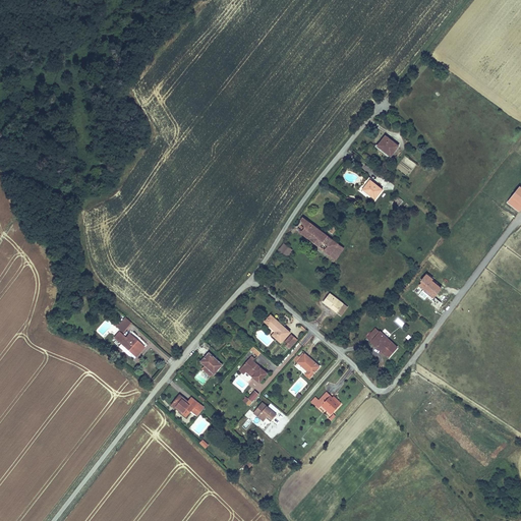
[(385,135),(377,147),(391,157),(399,147),(385,135)]
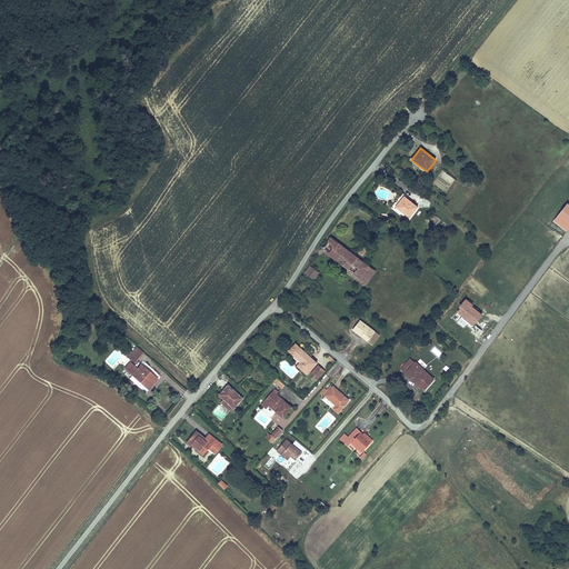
[(418,207),(405,196),(398,205),(405,210),(402,213),(409,219),(418,207)]
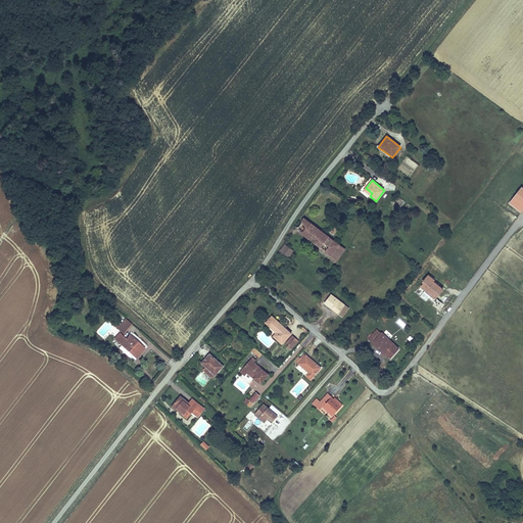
[(521,214),(522,210),(522,188),(521,187),(508,203),(521,214)]
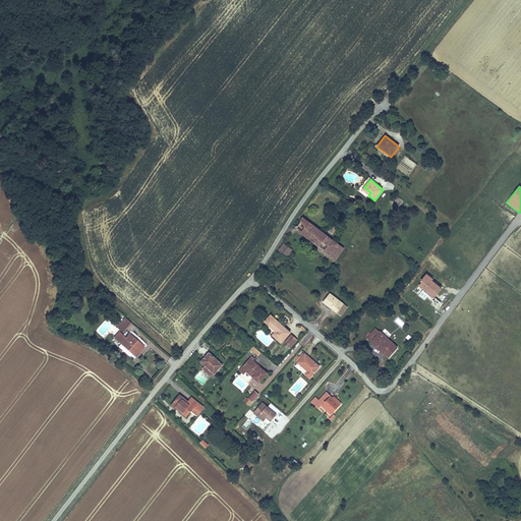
[(338,244),(302,218),(294,229),(330,255),(338,244)]
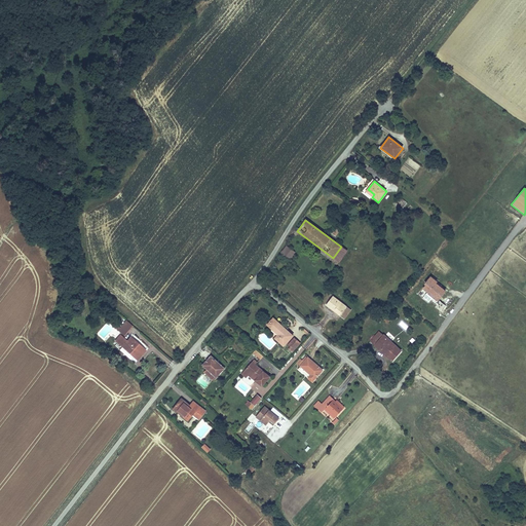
[(296,252),(287,246),(280,254),(290,260),(296,252)]
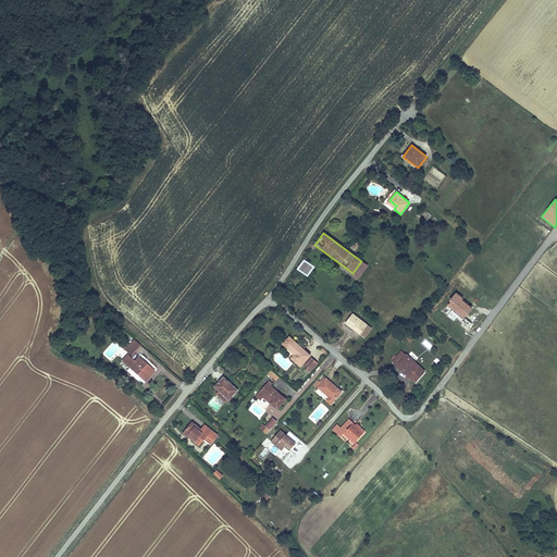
[(359,277),(368,267),(361,261),(353,273),(359,277)]
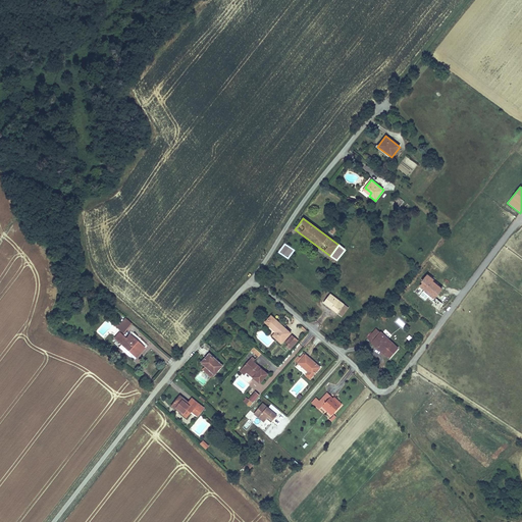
[(421,282),(422,283),(419,286),(434,300),(444,290),(433,281),(434,280),(428,274),(421,282)]
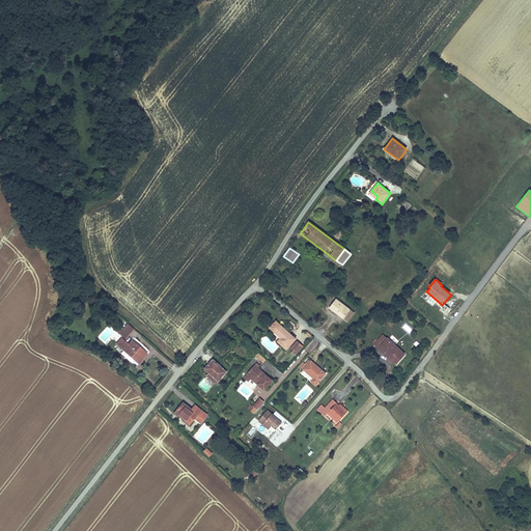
[(336,299),(329,308),(343,318),(351,309),(336,299)]
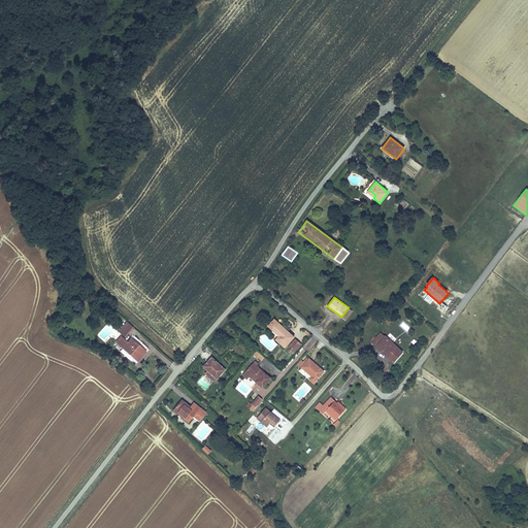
[(349,307),(341,317),(345,321),(353,310),(349,307)]
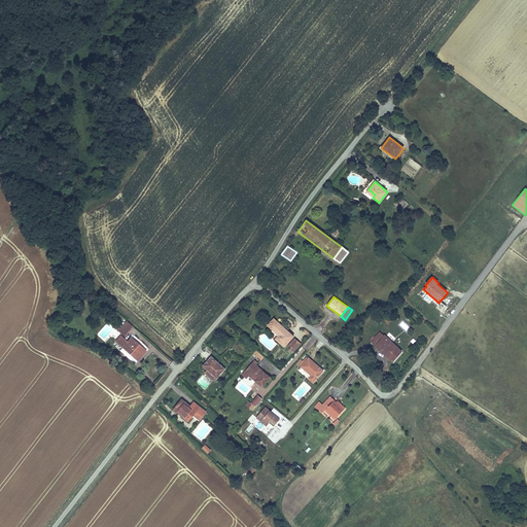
[(395,312),(386,321),(388,323),(394,317),(393,316),(396,313),(395,312)]
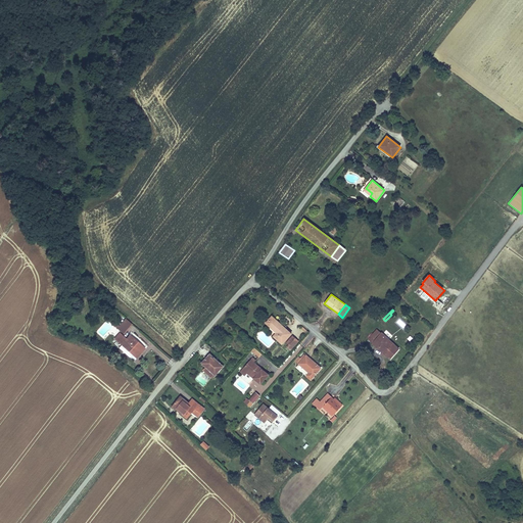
[(283,326),(272,316),(265,324),(270,328),(271,327),(277,332),(276,334),(273,337),(282,345),(292,334),(286,329),(288,328),(284,325),(283,326)]
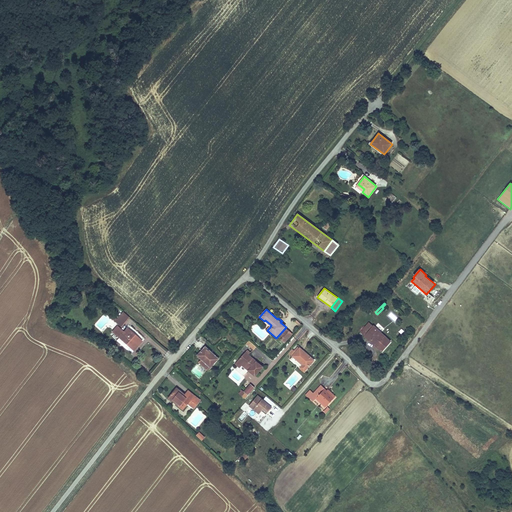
[(121,326),(130,316),(124,310),(116,319),(114,317),(113,319),(115,321),(121,326)]
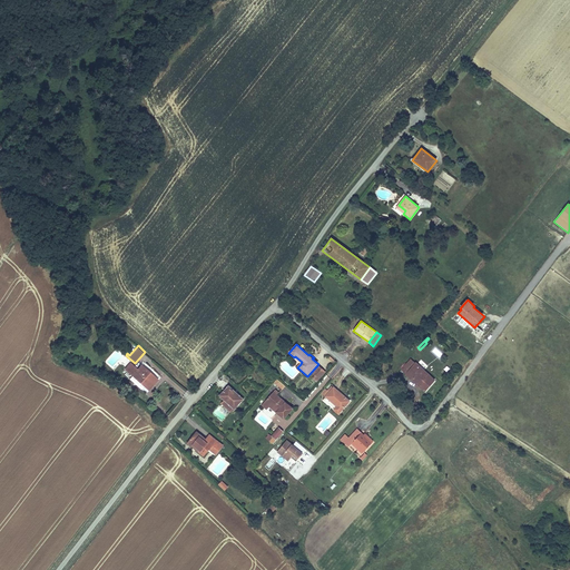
[(434,381),(411,359),(401,370),(425,391),(434,381)]
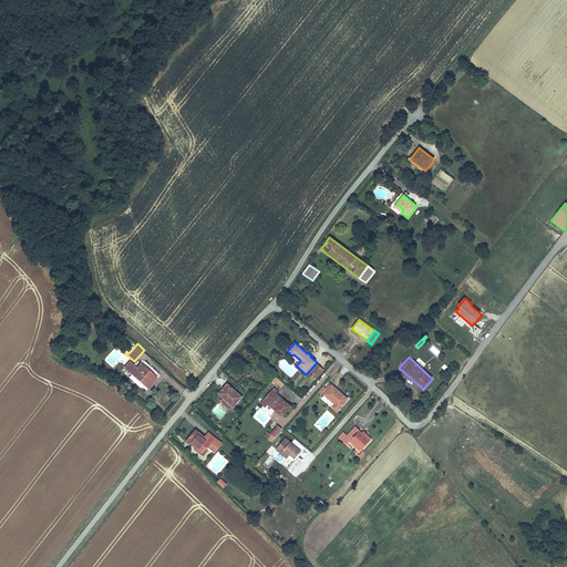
[(145,384),(150,388),(157,378),(142,363),(140,367),(131,360),(125,367),(133,373),(130,377),(143,388),(145,384)]
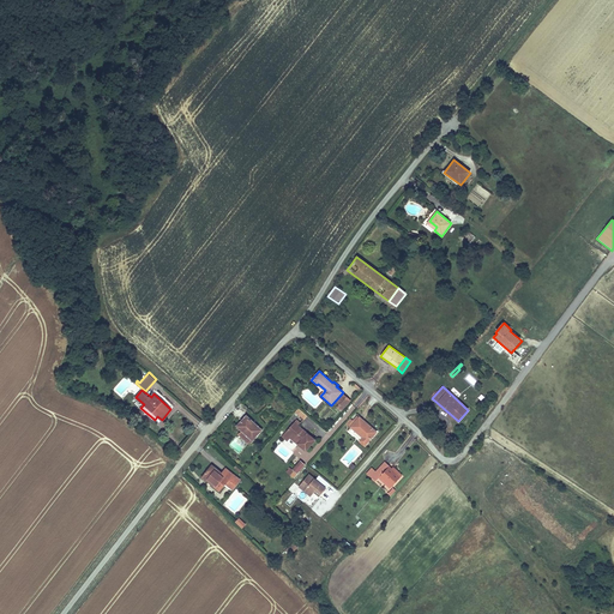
[(333,405),(341,413),(351,401),(343,395),(333,405)]
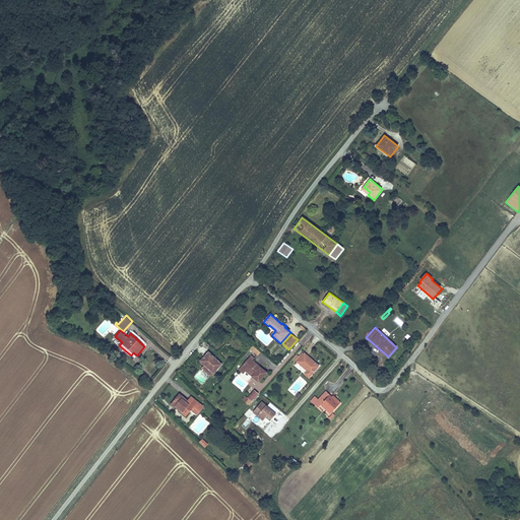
[(261,351),(254,346),(251,349),(258,354),(261,351)]
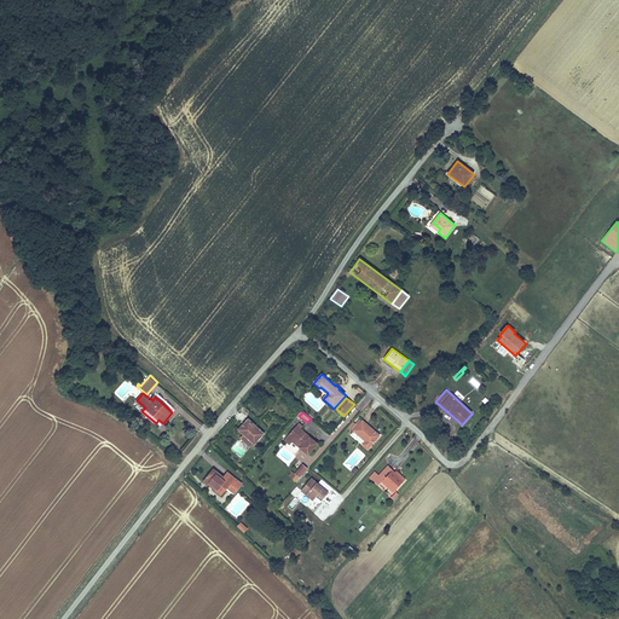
[(362,421),(359,418),(351,429),(353,431),(362,421)]
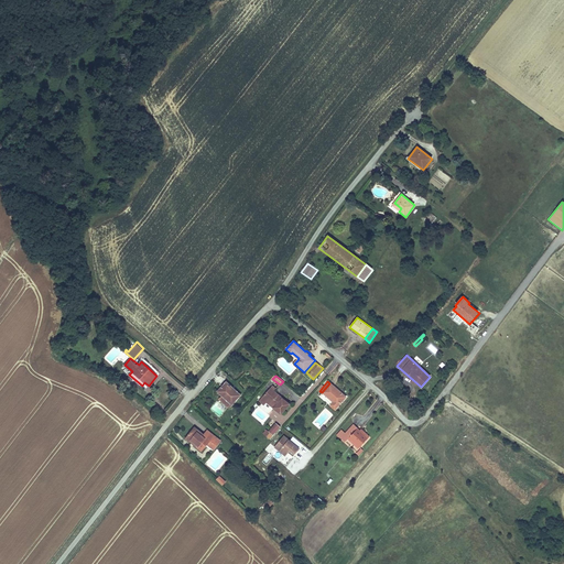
[(229,408),(239,397),(226,383),(217,391),(224,397),(220,400),(229,408)]
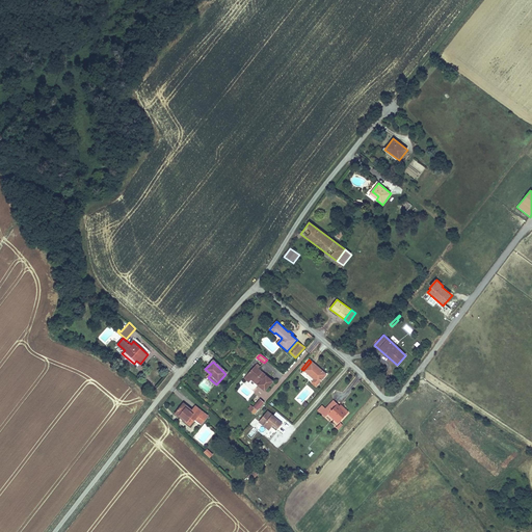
[(327,375),(311,362),(303,370),(314,379),(311,383),(316,388),(327,375)]
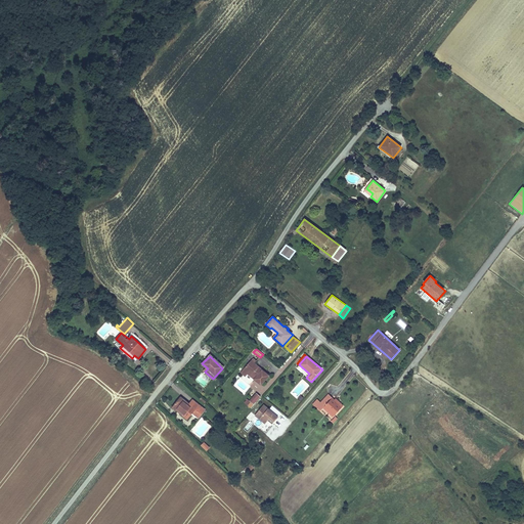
[(250,362),(244,369),(248,373),(253,365),(250,362)]
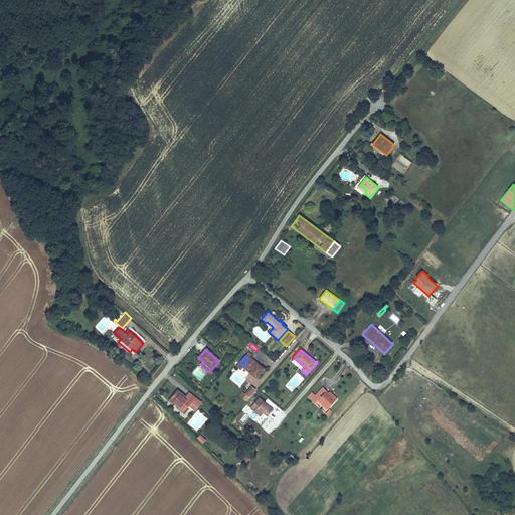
[(243,366),(242,367),(258,378),(265,368),(250,357),(248,359),(243,366)]
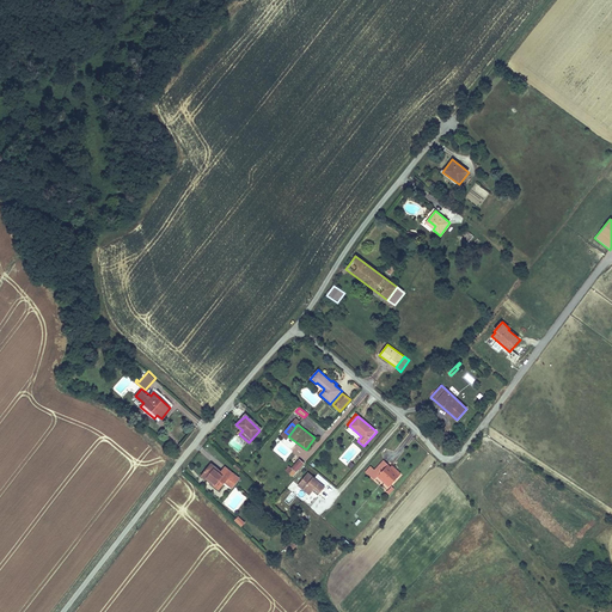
[(297,472),(304,464),(299,459),(292,469),(297,472)]
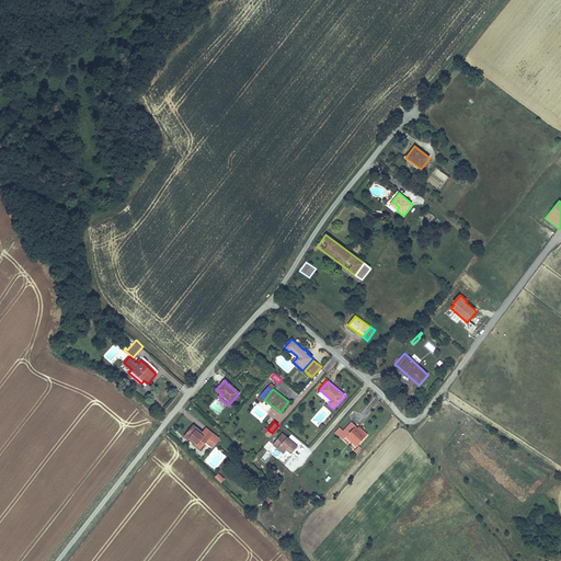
[(358,428),(352,422),(343,431),(340,427),(334,433),(343,441),(346,437),(357,446),(368,434),(359,427),(358,428)]
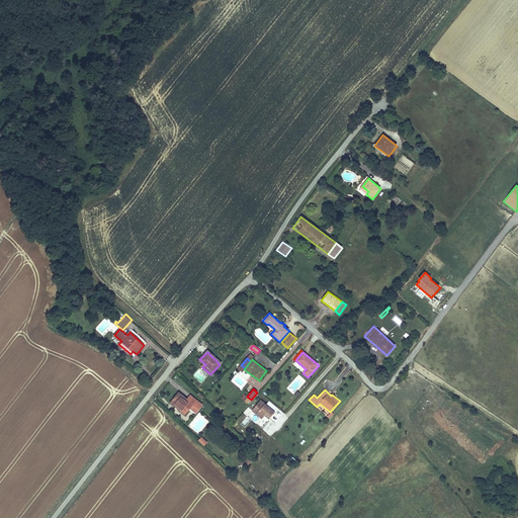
[(178,393),(170,404),(176,409),(175,410),(186,418),(190,412),(189,411),(190,409),(193,406),(199,411),(203,405),(190,395),(187,400),(178,393)]
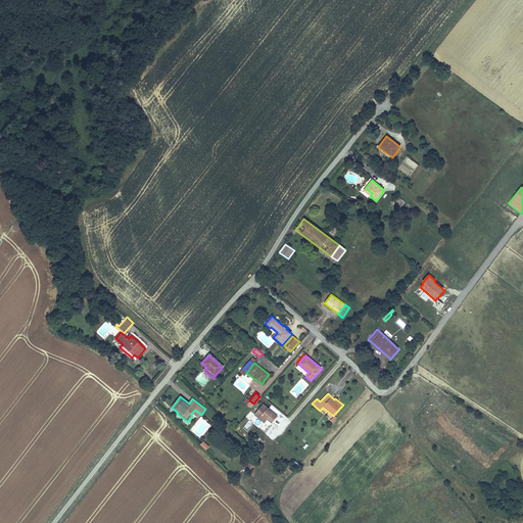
[(250,408),(253,403),(249,400),(246,398),(243,402),(250,408)]
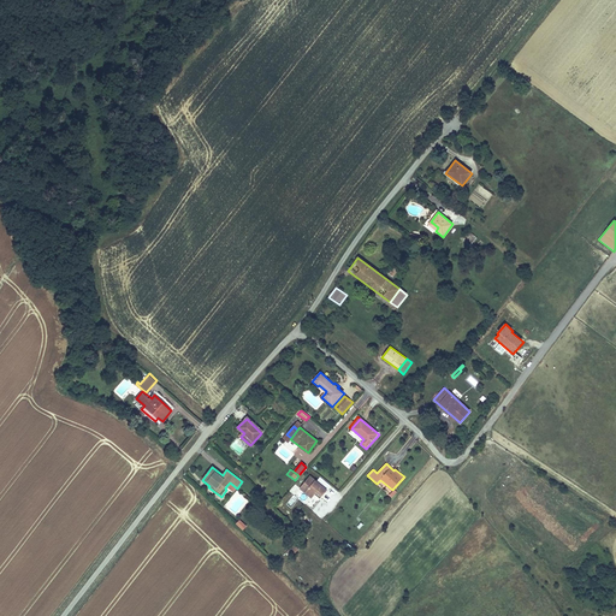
[(315,493),(320,497),(327,490),(309,475),(300,487),(312,497),(315,493)]
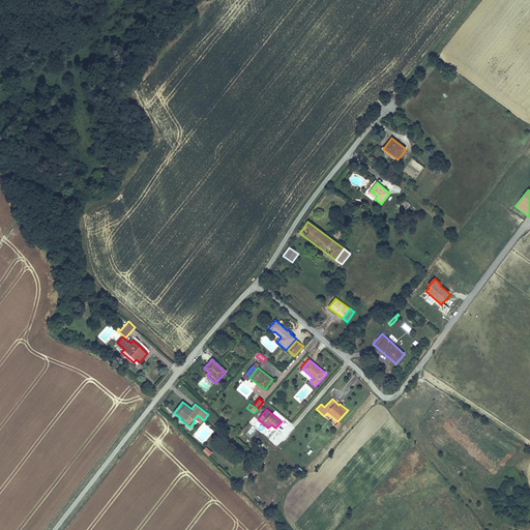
[(204,420),(198,415),(195,418),(202,423),(204,420)]
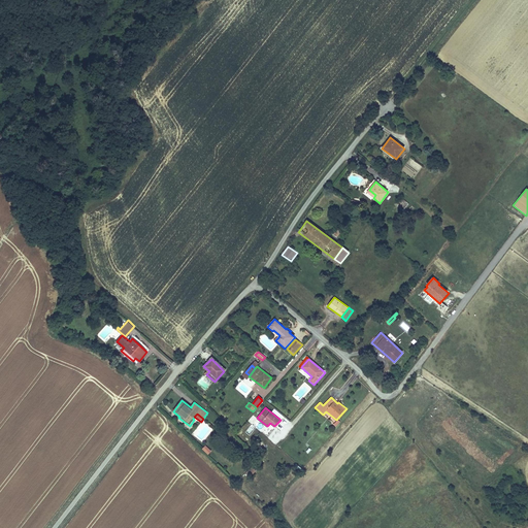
[(211,452),(205,446),(202,449),(208,455),(211,452)]
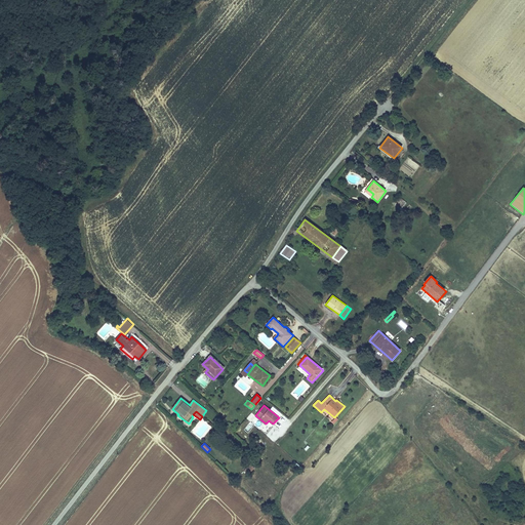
[(254,468),(250,463),(244,471),(248,475),(254,468)]
